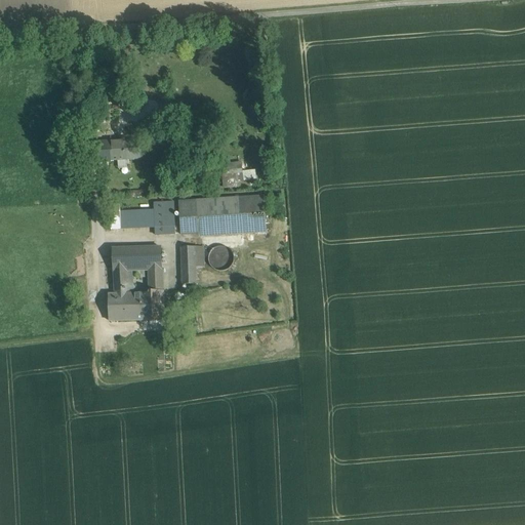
[(140,140),(97,144),(98,162),(142,159),(140,140)]
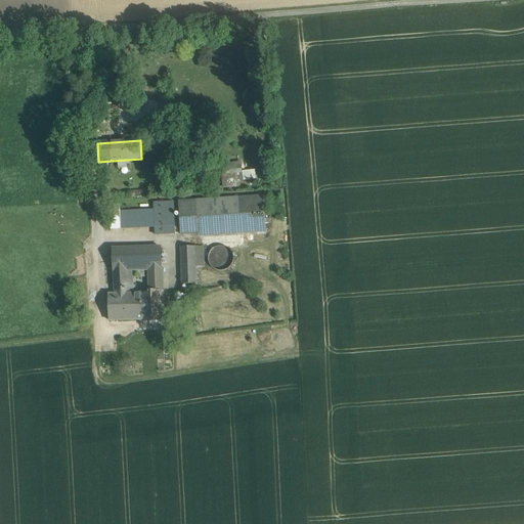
[(234,164),(222,165),(223,176),(235,174),(234,164)]
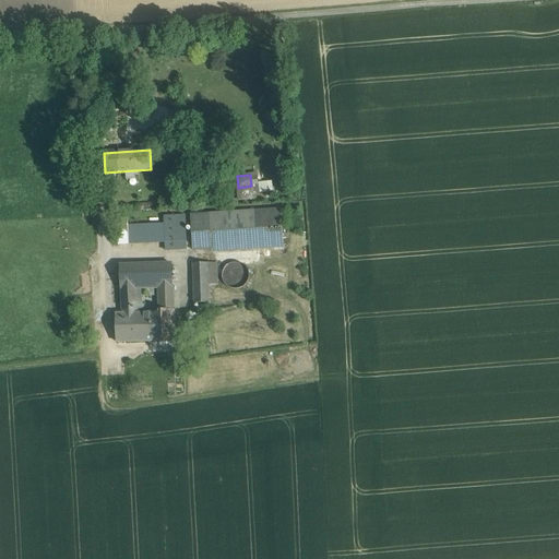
[(282,210),(191,215),(193,250),(211,249),(212,252),(284,247),(282,210)]
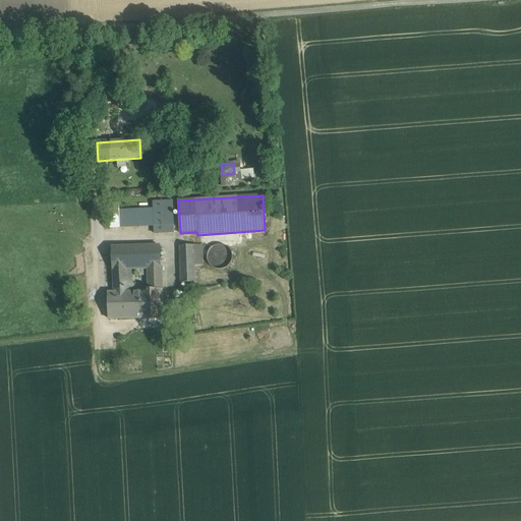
[(173,201),(154,203),(155,210),(155,226),(156,234),(174,233),(173,201)]
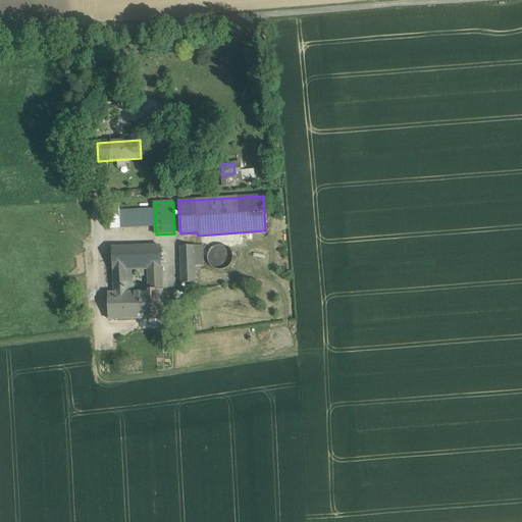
[(155,210),(118,211),(119,228),(155,226),(155,210)]
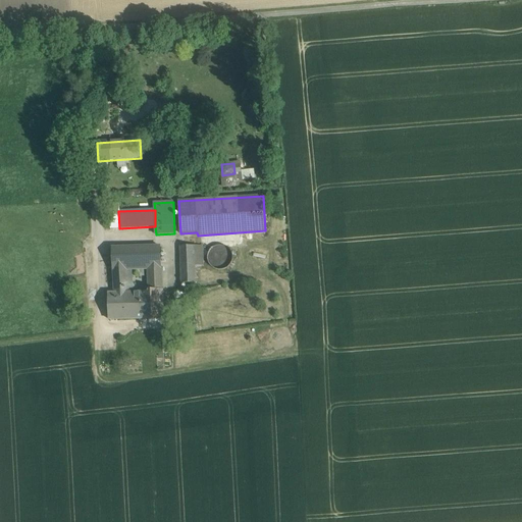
[(194,246),(179,246),(181,283),(196,282),(194,246)]
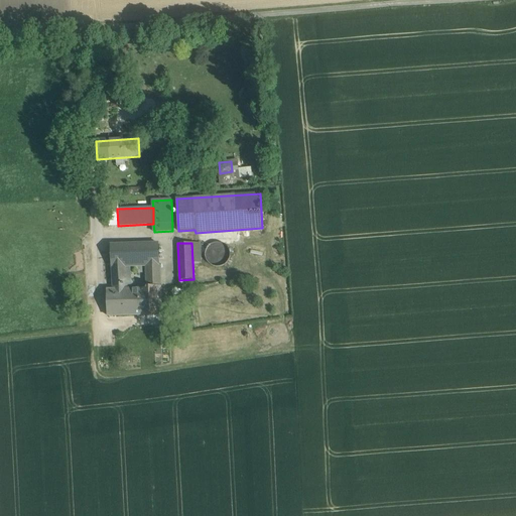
[(159,244),(111,246),(112,267),(131,266),(146,265),(159,265),(159,244)]
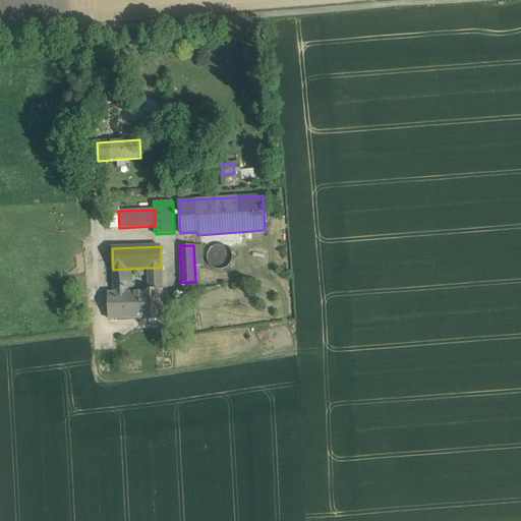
[(161,268),(148,268),(149,279),(161,279),(161,268)]
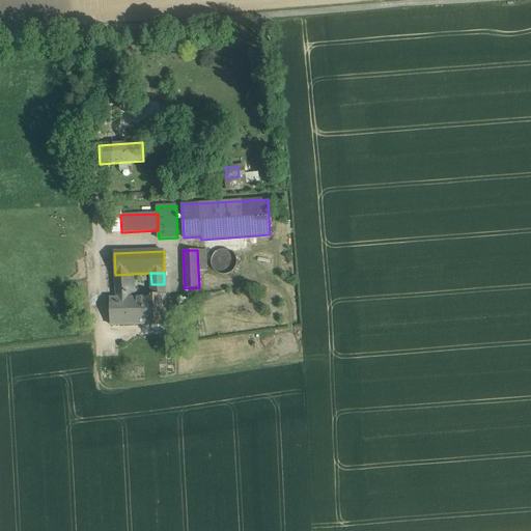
[(135,274),(115,275),(116,298),(110,299),(111,325),(145,325),(143,298),(136,298),(135,274)]
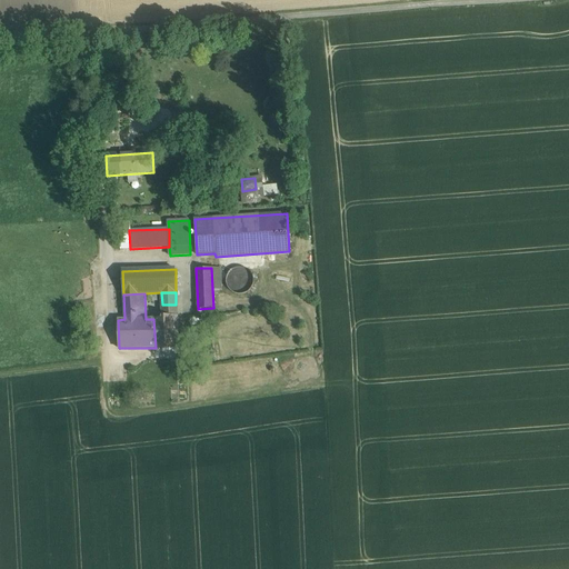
[(176,305),(162,305),(162,318),(153,319),(156,348),(178,347),(176,305)]
